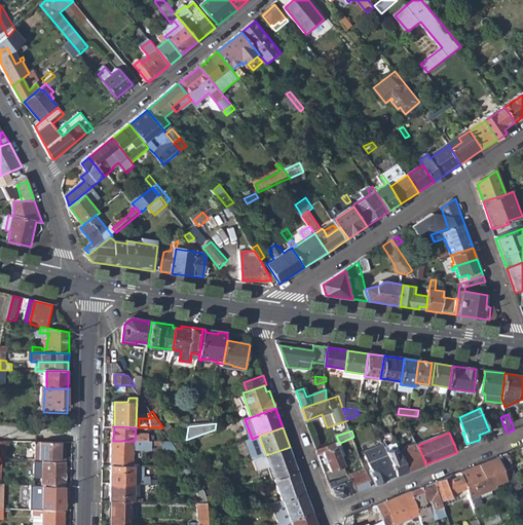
[(113,465),(134,465),(135,446),(149,446),(148,445),(149,441),(135,441),(113,441),(113,465)]
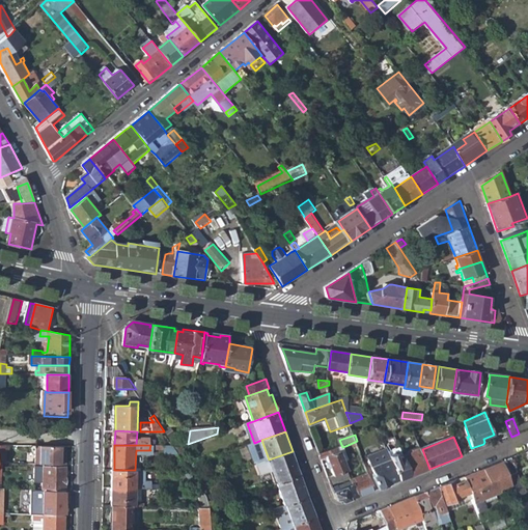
[(351,461),(345,446),(342,447),(340,447),(346,463),(351,461)]
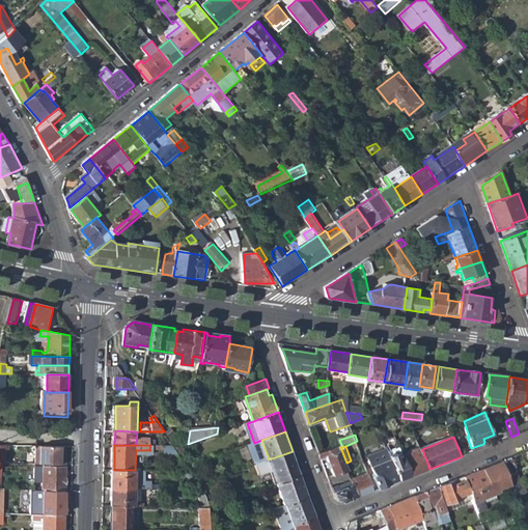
[(37,447),(37,465),(66,465),(67,447),(37,447)]
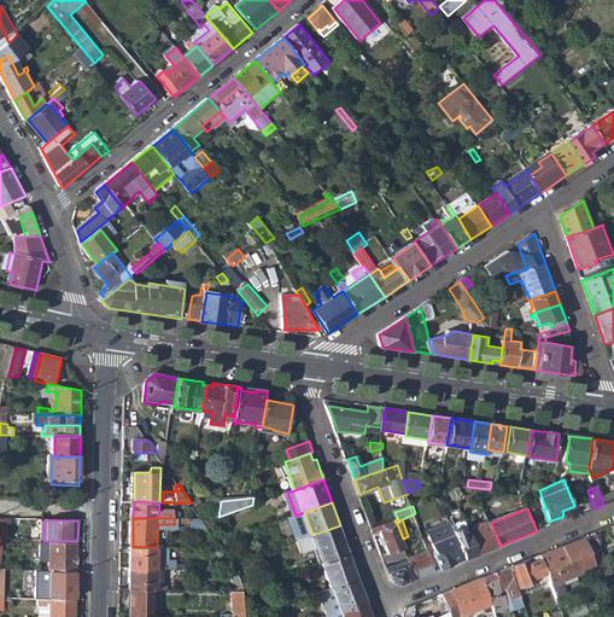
[(403,539),(396,521),(373,529),(375,536),(381,534),(384,540),(381,541),(382,546),(386,546),(390,554),(407,548),(403,539)]
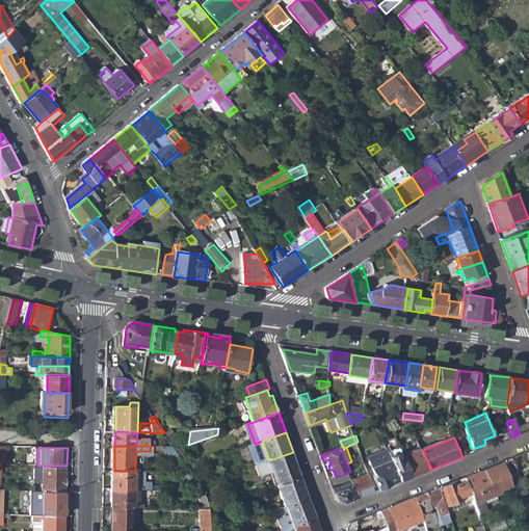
[(405,457),(413,477),(430,470),(423,450),(422,449),(405,457)]
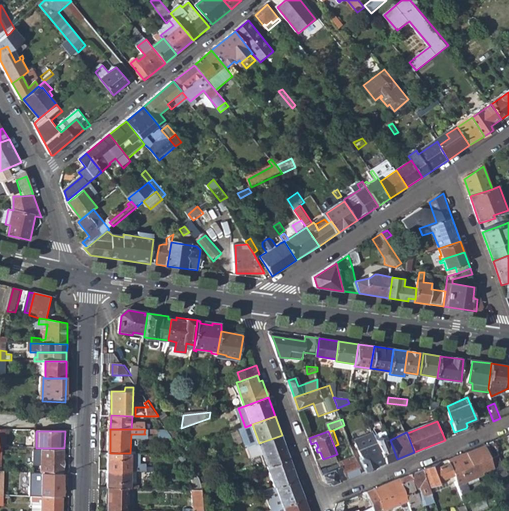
[(263,456),(267,468),(269,467),(291,458),(282,435),(259,443),(246,448),(251,460),(263,456)]
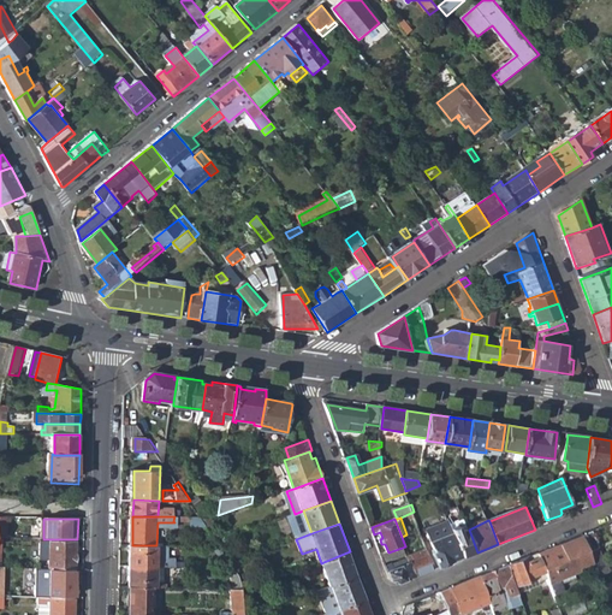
[(600,540),(611,538),(610,527),(598,530),(600,540)]
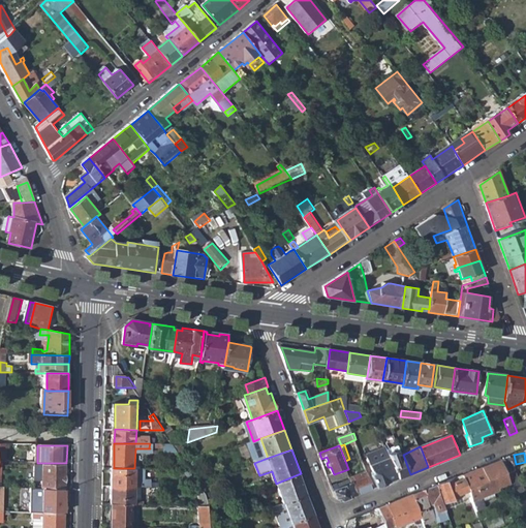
[(403,455),(392,459),(400,478),(410,474),(403,455)]
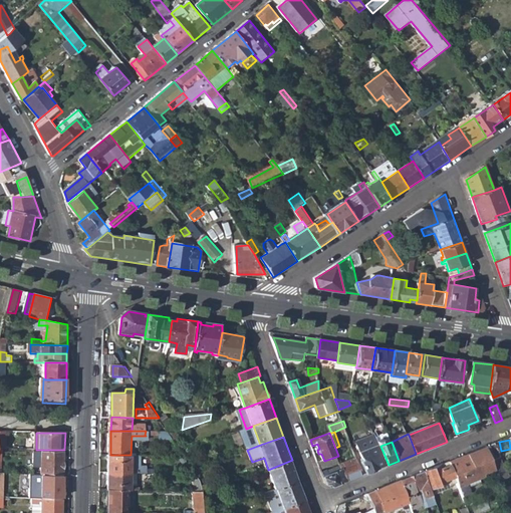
[(497,470),(499,475),(507,472),(496,444),(488,447),(497,470)]
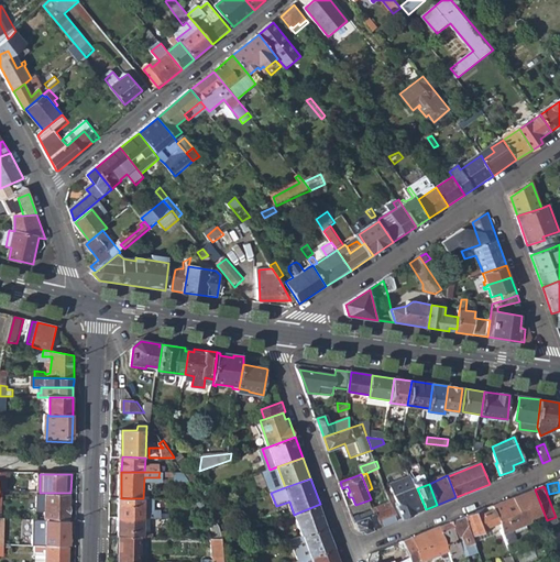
[(397,504),(403,519),(426,509),(417,488),(417,487),(397,496),(399,503),(397,504)]
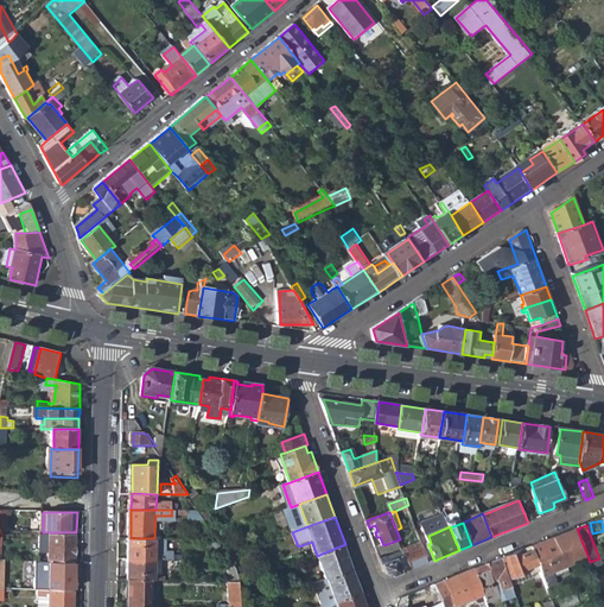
[(541,570),(545,577),(574,564),(573,562),(587,556),(577,529),(533,547),(541,570)]
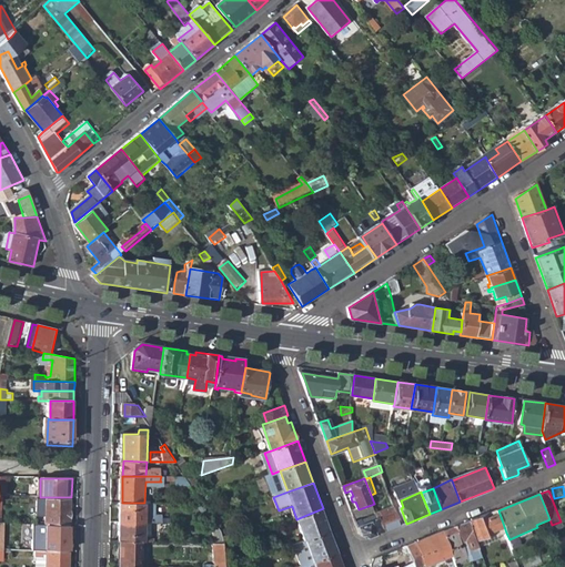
[(70,525),(71,499),(48,499),(39,499),(39,516),(47,517),(47,525),(70,525)]
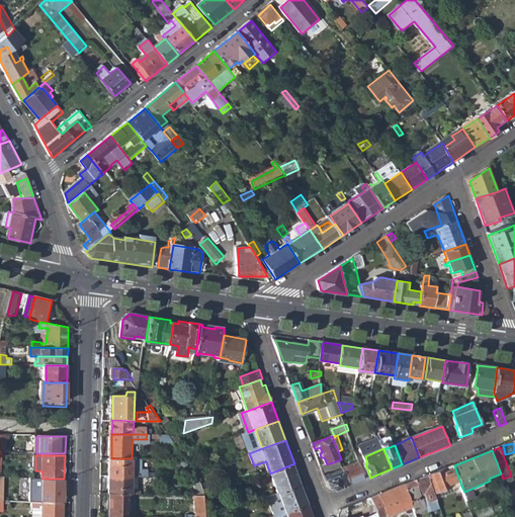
[(140,469),(140,459),(139,459),(132,458),(111,458),(110,476),(134,477),(140,477),(146,477),(146,469),(140,469)]
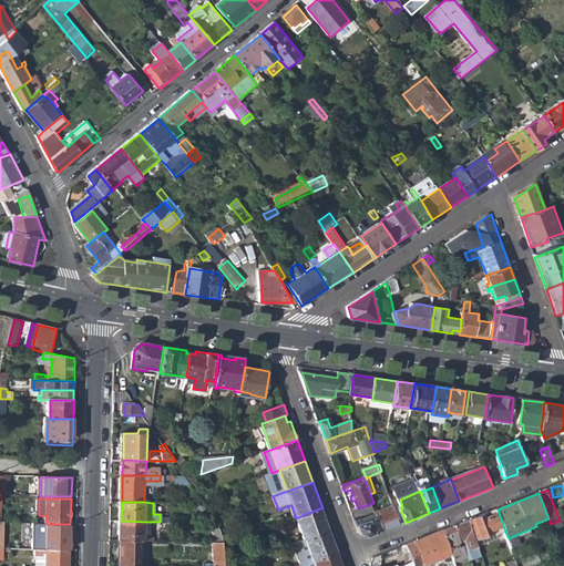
[(378,514),(385,531),(401,524),(395,506),(377,513),(378,514)]
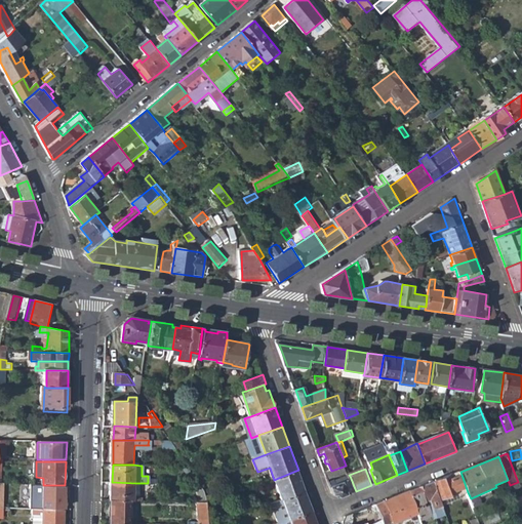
[(298,470),(276,479),(283,500),(284,500),(307,492),(298,470)]
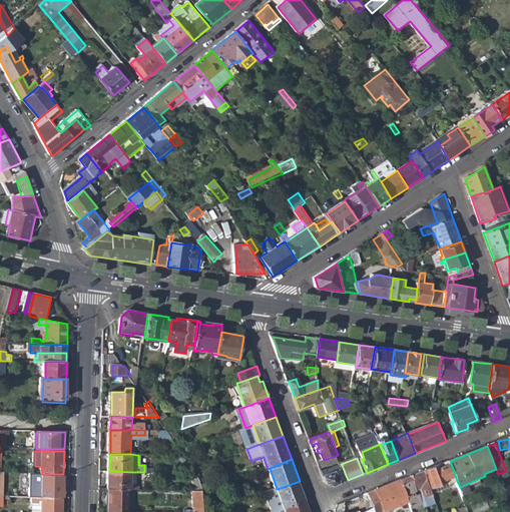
[(425,471),(431,487),(449,481),(450,484),(457,481),(450,461),(425,471)]
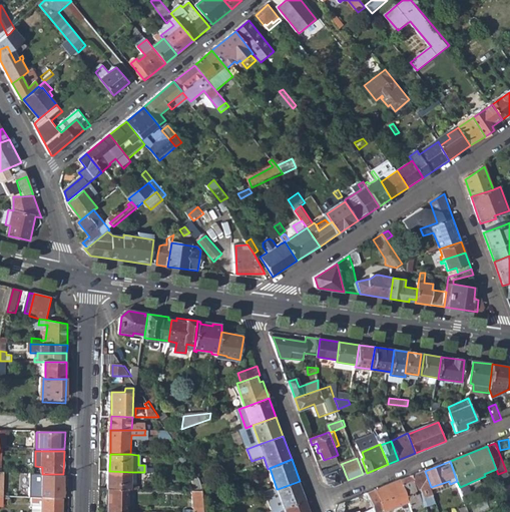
[(326,483),(333,486),(348,480),(342,465),(329,470),(328,470),(322,472),(326,483)]
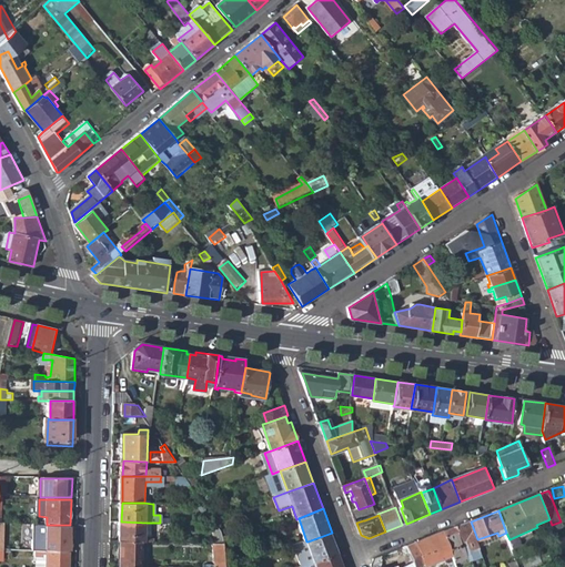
[(143,542),(145,542),(147,523),(121,522),(121,540),(143,542)]
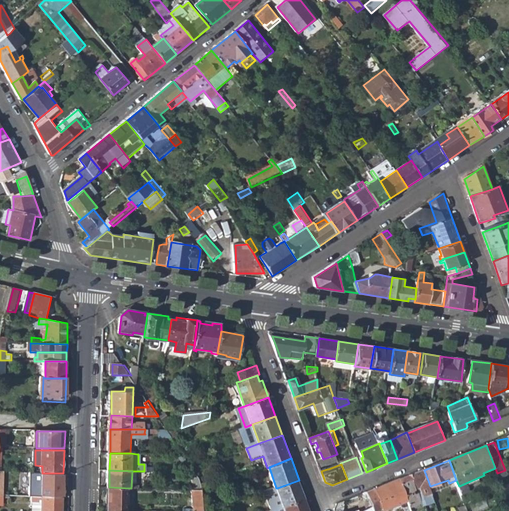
[(424,470),(402,479),(409,500),(411,505),(420,502),(417,495),(415,490),(422,488),(424,492),(420,494),(423,501),(425,506),(436,501),(430,486),(424,470)]
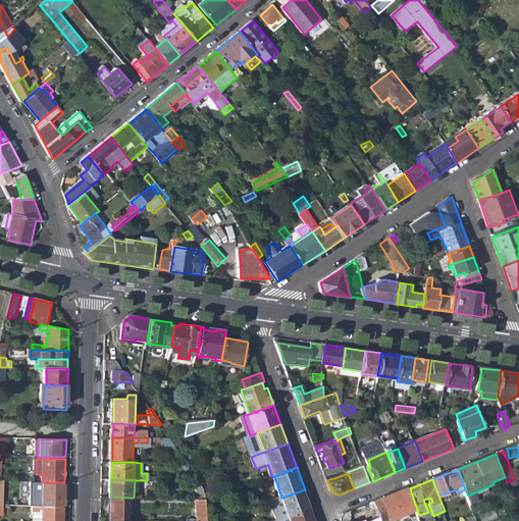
[(43,506),(64,507),(64,482),(43,482),(39,482),(39,496),(43,496),(43,506)]
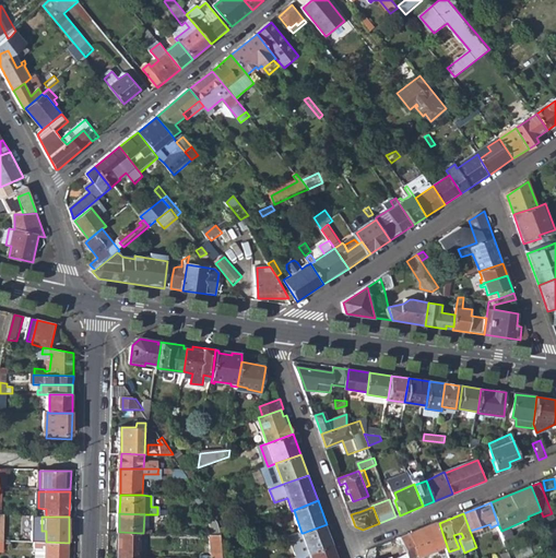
[(418,555),(420,556),(447,546),(439,523),(411,534),(418,555)]
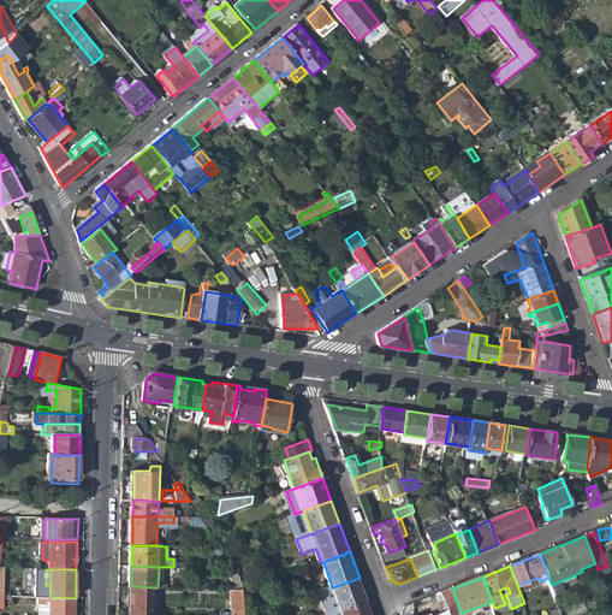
[(360,578),(333,587),(342,610),(342,609),(368,599),(360,578)]
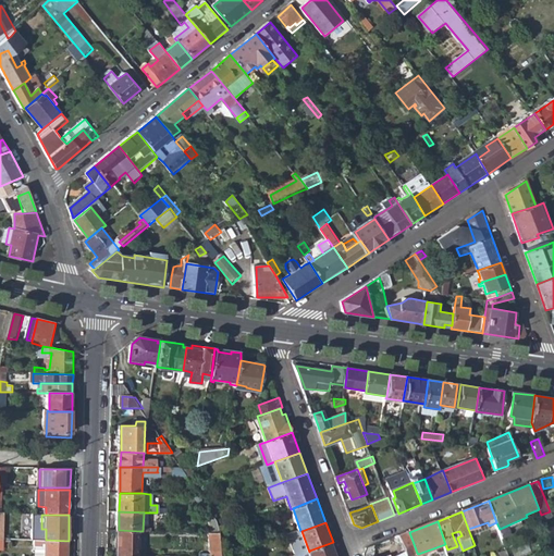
[(119,555),(139,555),(140,531),(119,530),(119,555)]
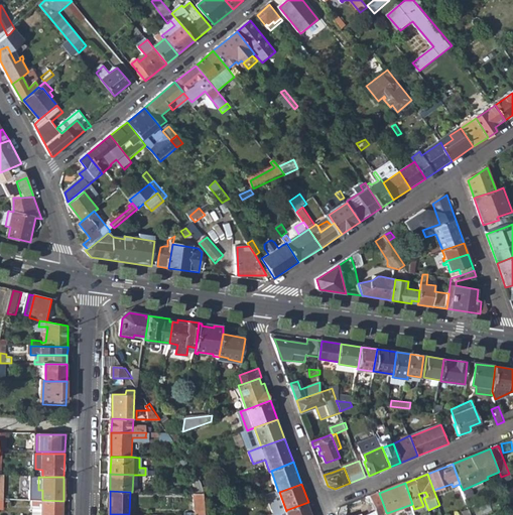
[(208,514),(206,493),(195,494),(197,514),(208,514)]
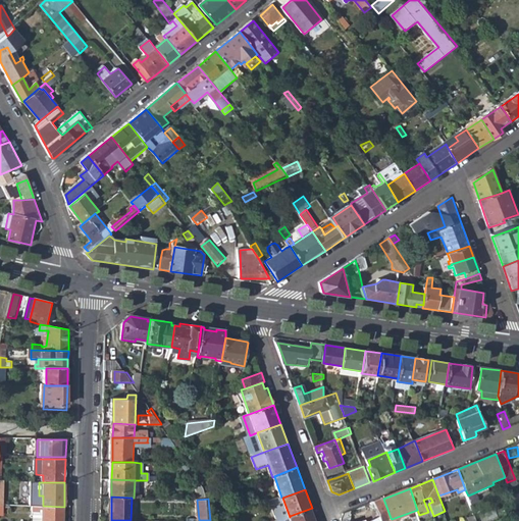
[(374,502),(380,516),(382,520),(385,520),(391,518),(383,499),(374,502)]
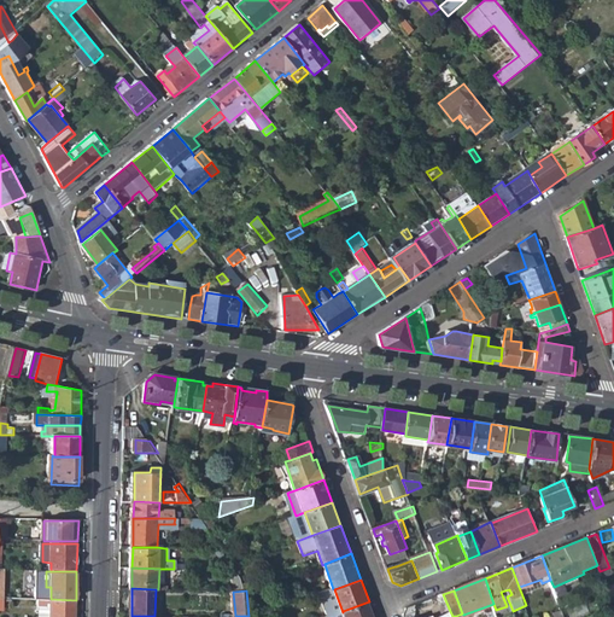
[(51,604),(50,616),(75,616),(76,600),(51,599),(47,599),(47,603),(51,604)]
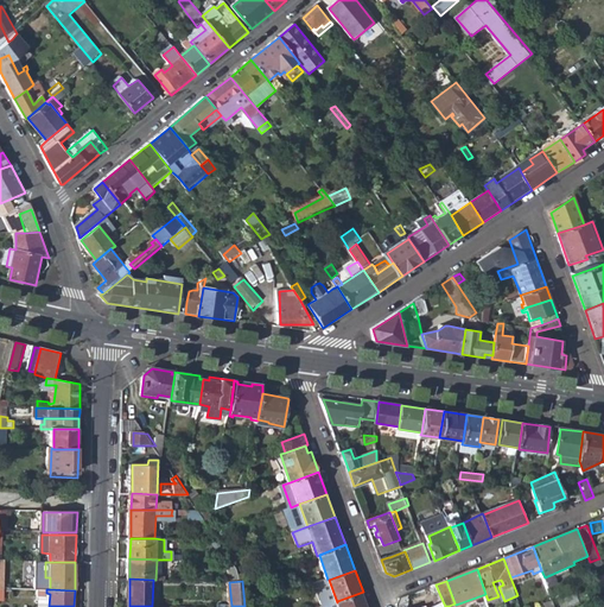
[(590,595),(592,602),(599,599),(603,598),(603,594),(602,590),(590,595)]
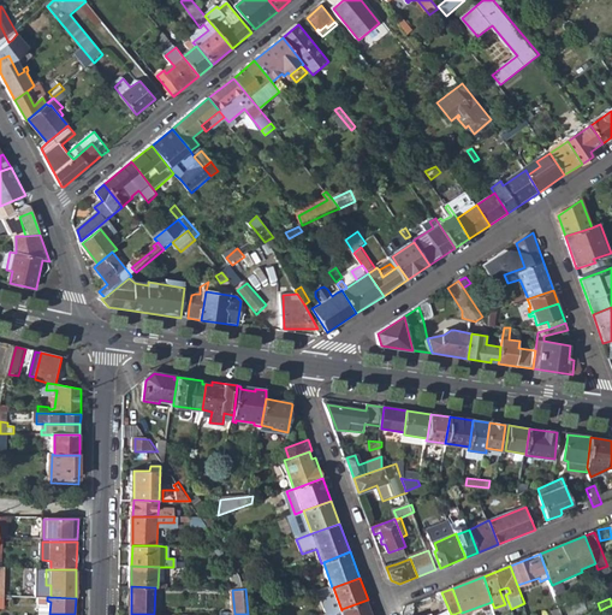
[(373,614),(368,599),(342,609),(342,610),(330,614),(373,614)]
